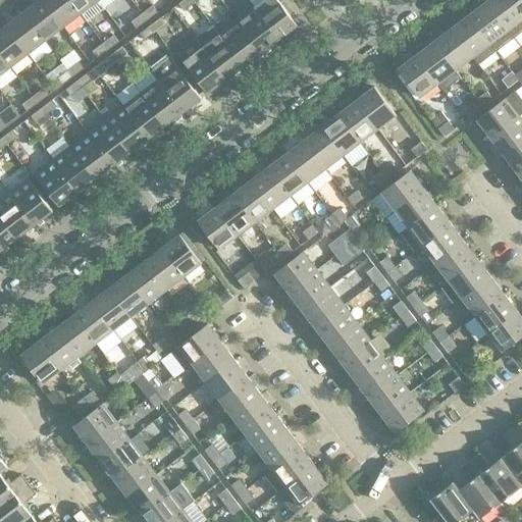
[(62,27),(42,0),(38,0),(23,11),(45,41),(62,27)]
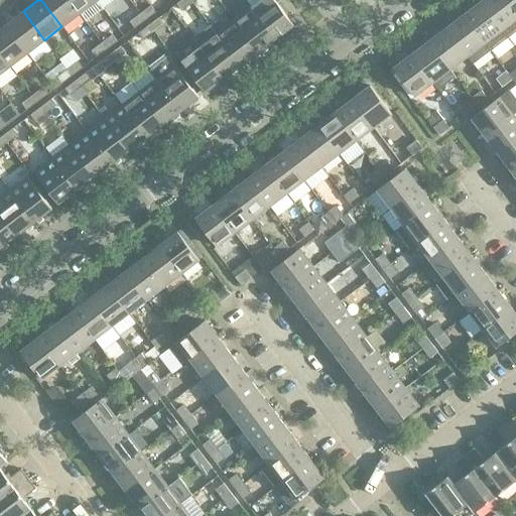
[(79,13),(69,0),(41,0),(61,26),(79,13)]
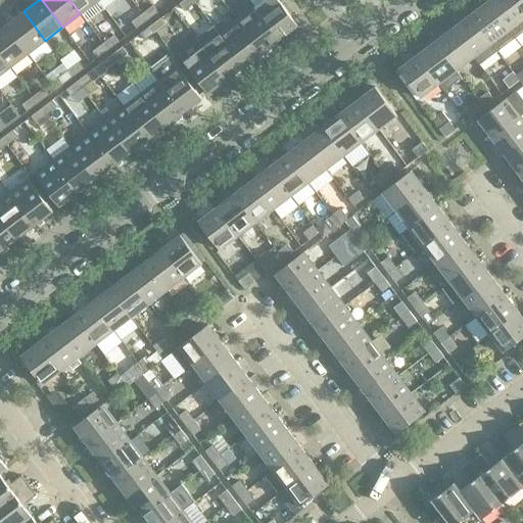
[(104,8),(97,0),(69,0),(80,13),(86,21),(104,8)]
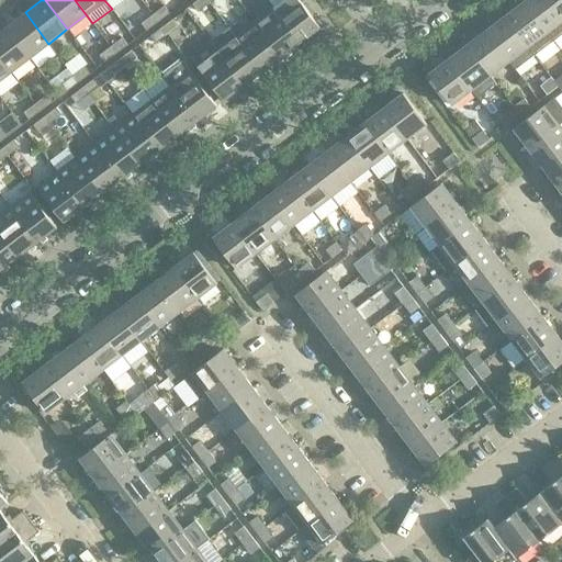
[(104,0),(112,9),(123,0),(104,0)]
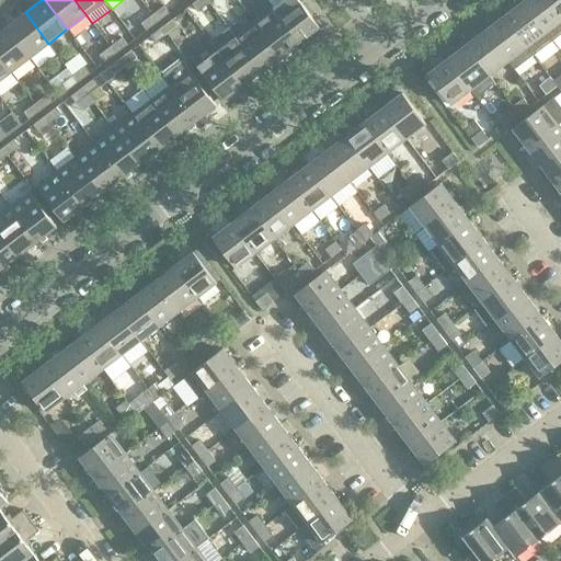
[(208,2),(206,0),(196,0),(192,3),(197,11),(208,2)]
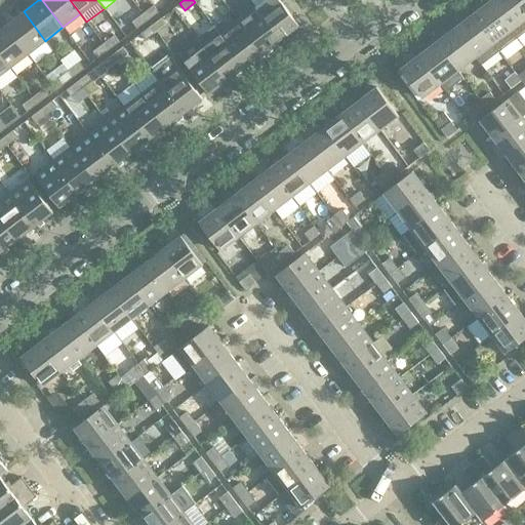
[(298,26),(279,0),(264,0),(255,7),(280,39),(298,26)]
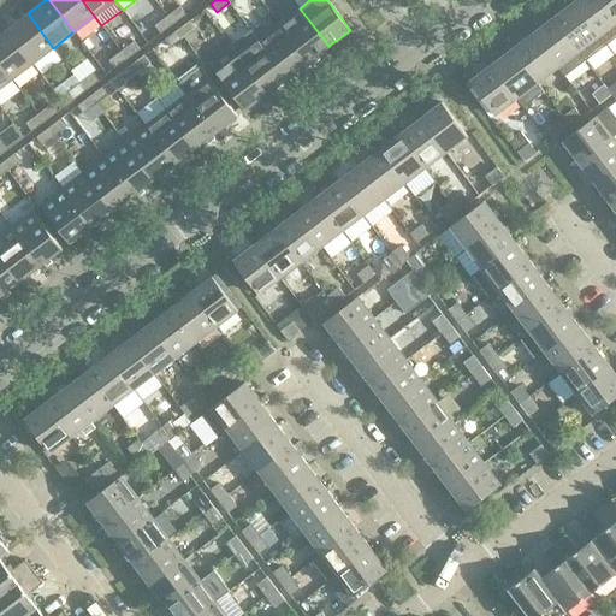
[(615,36),(615,15),(604,0),(575,0),(573,1),(605,45),(615,36)]
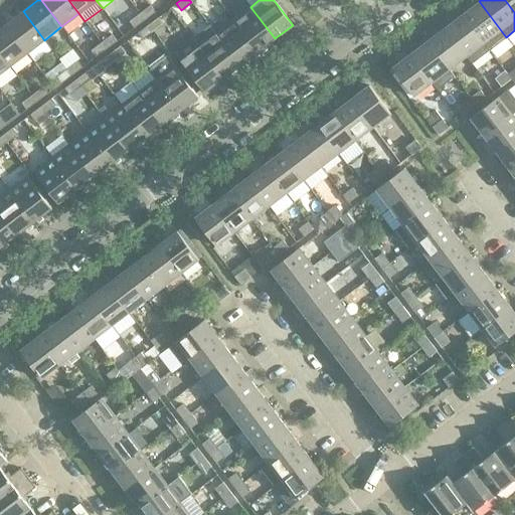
[(514,0),(505,0),(514,12),(514,0)]
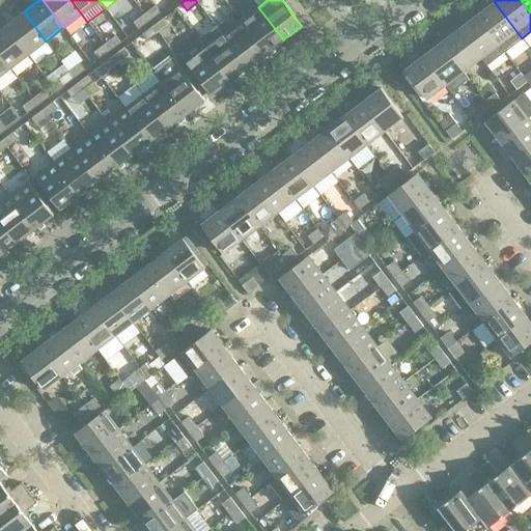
[(522,38),(494,1),(476,15),(504,52),(522,38)]
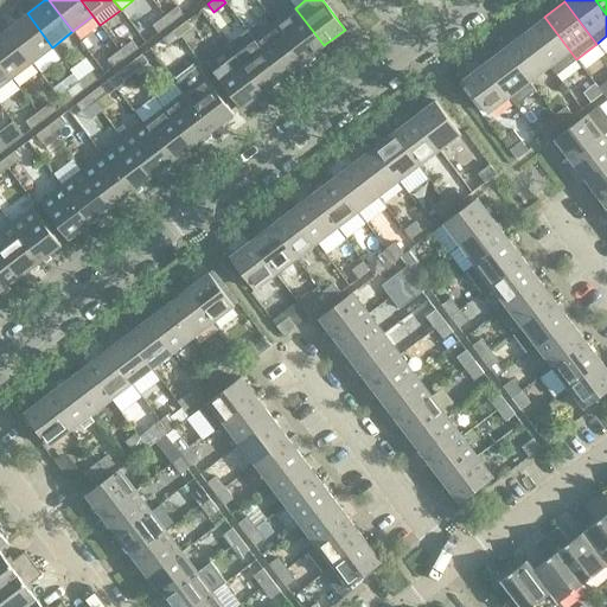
[(177,6),(165,16),(171,24),(183,14),(177,6)]
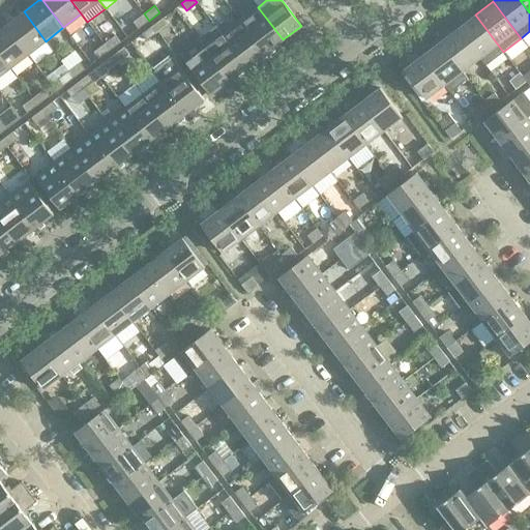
[(283,39),(258,7),(240,21),(265,53),(283,39)]
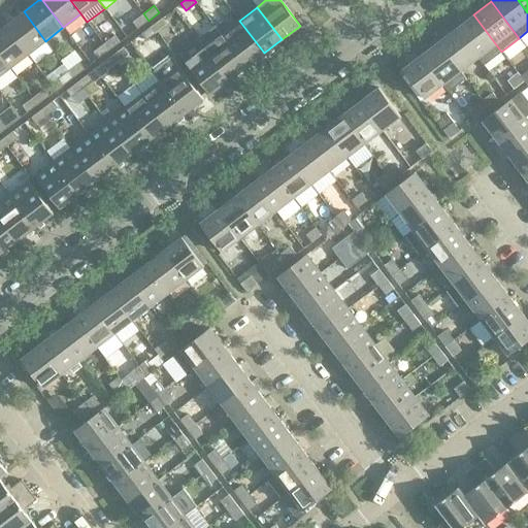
[(45,41),(24,11),(5,25),(28,55),(45,41)]
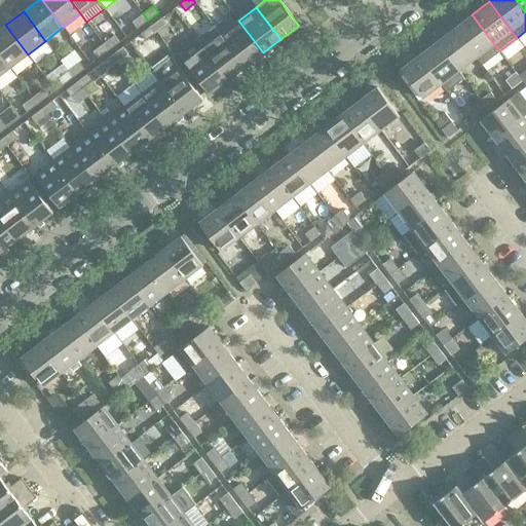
[(148,21),(143,13),(132,22),(137,29),(148,21)]
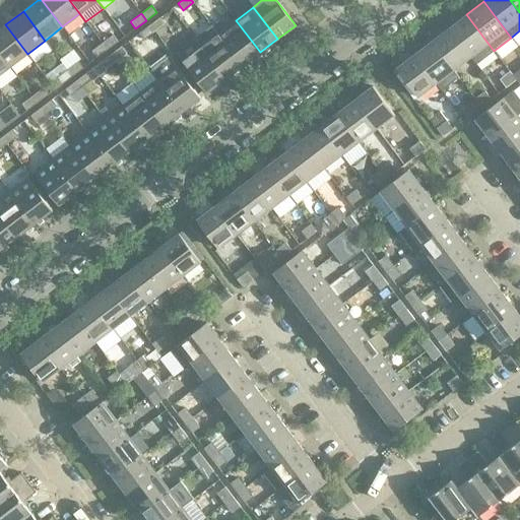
[(494,51),(466,14),(449,28),(470,57),(476,64),(494,51)]
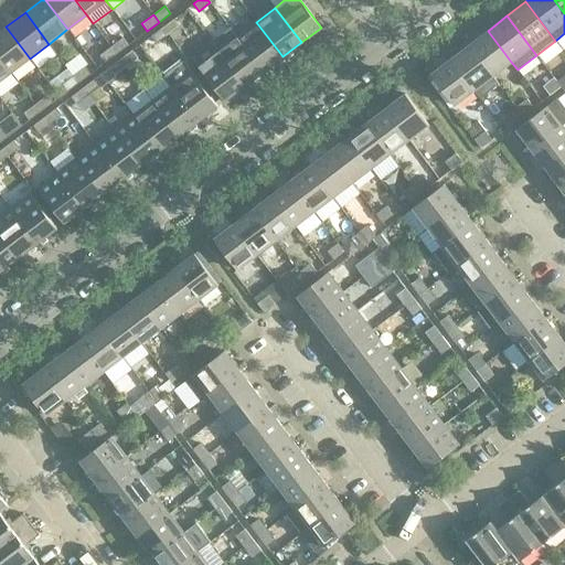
[(180,25),(174,19),(162,28),(168,34),(180,25)]
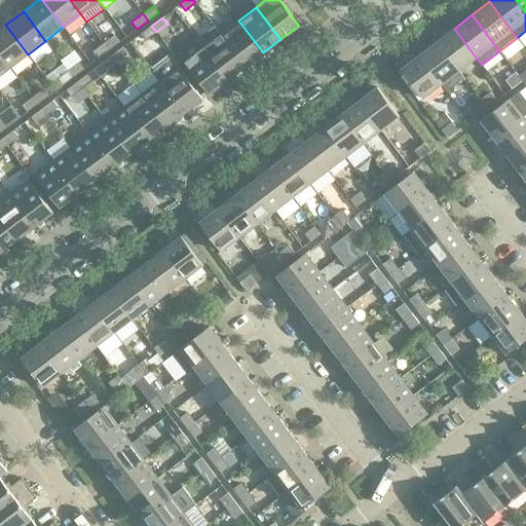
[(263,52),(238,21),(220,34),(245,67),(263,52)]
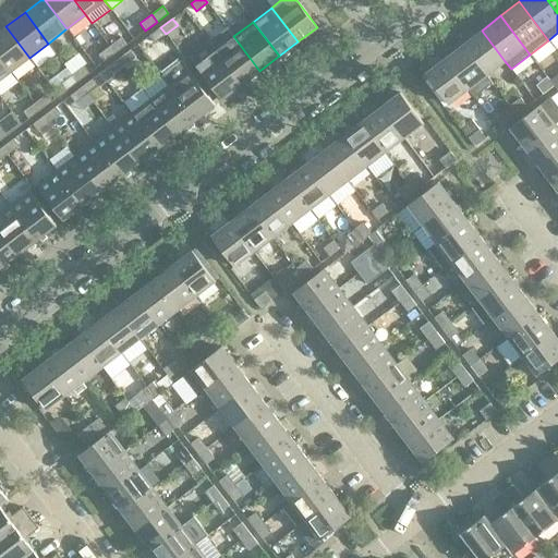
[(29,58),(5,26),(0,31),(0,57),(11,72),(29,58)]
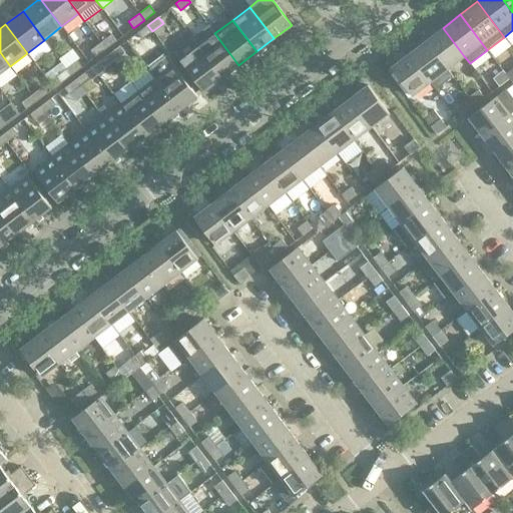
[(152,31),(147,25),(137,33),(142,39),(152,31)]
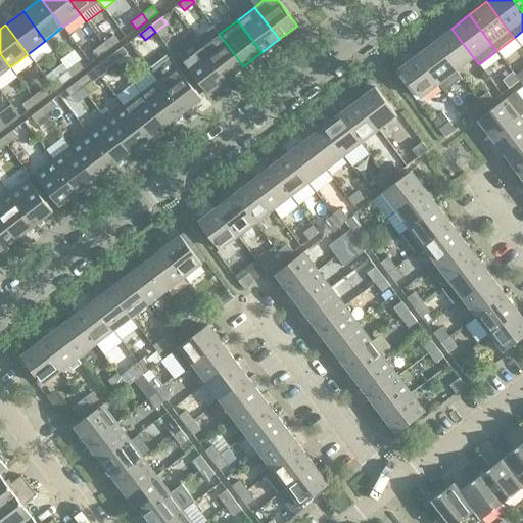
[(473,57),(452,29),(434,42),(456,70),(473,57)]
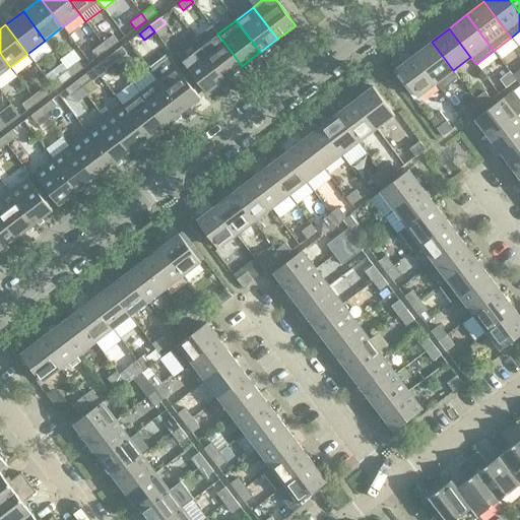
[(242,66),(217,34),(200,47),(224,79),(242,66)]
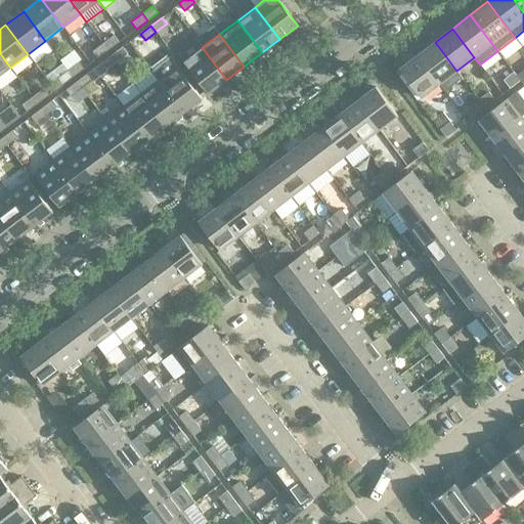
[(114,35),(102,43),(107,50),(119,42),(114,35)]
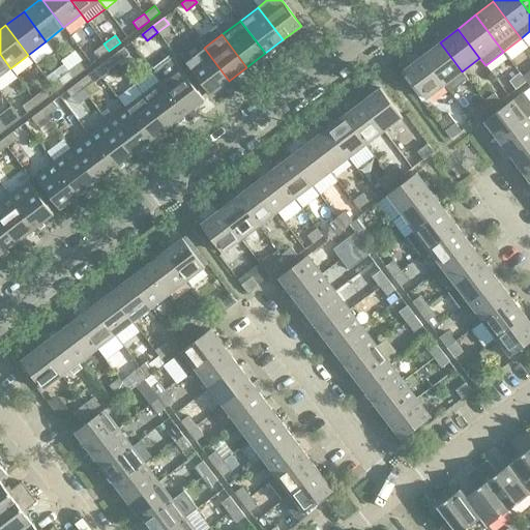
[(468,79),(462,71),(440,42),(422,56),(444,85),(450,92),(468,79)]
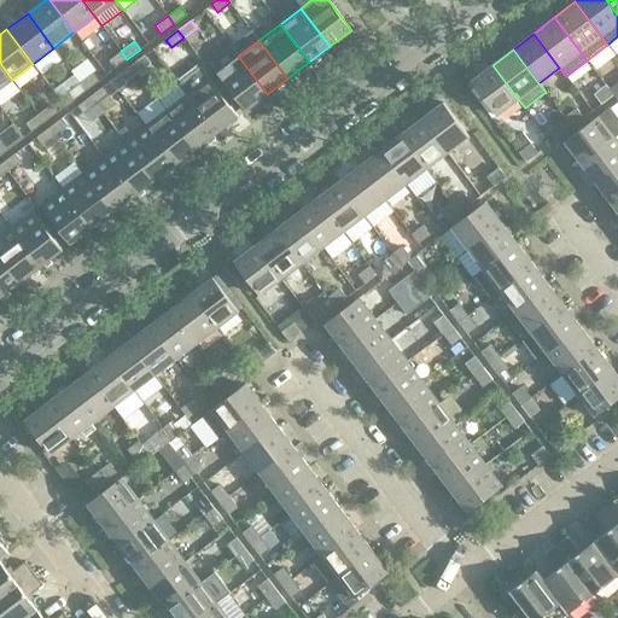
[(127,59),(121,51),(109,60),(115,69),(127,59)]
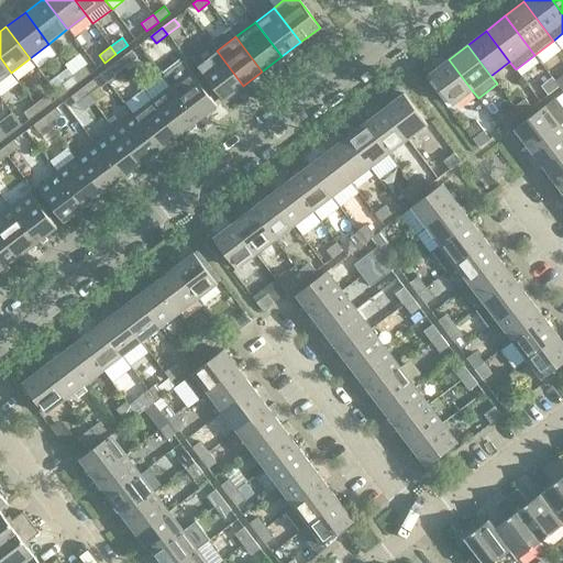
[(136,57),(131,51),(120,59),(125,66),(136,57)]
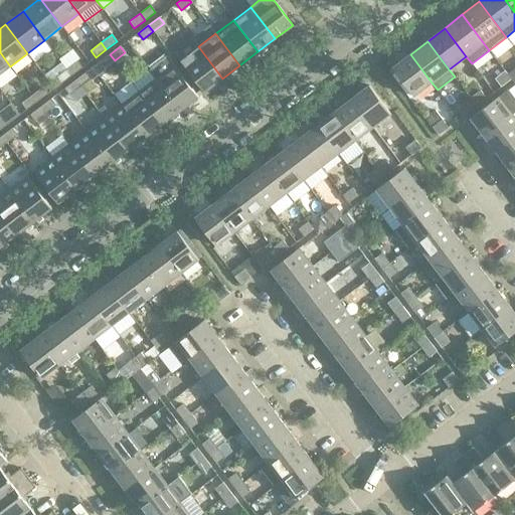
[(222,78),(198,46),(180,59),(204,92),(222,78)]
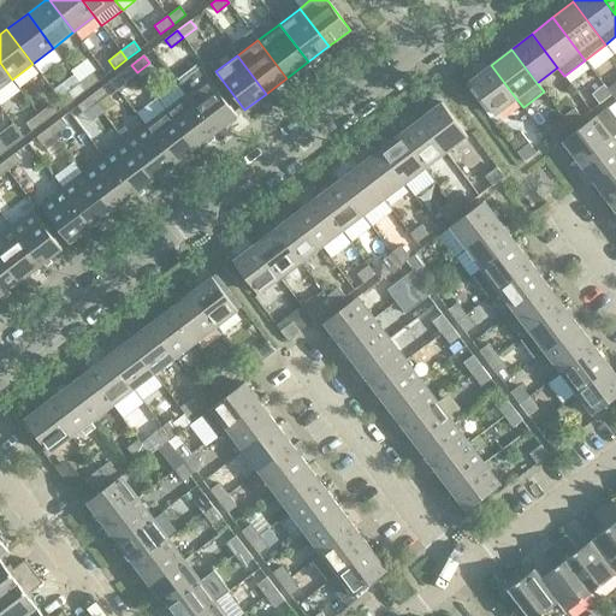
[(0,87),(12,80),(0,63),(0,87)]
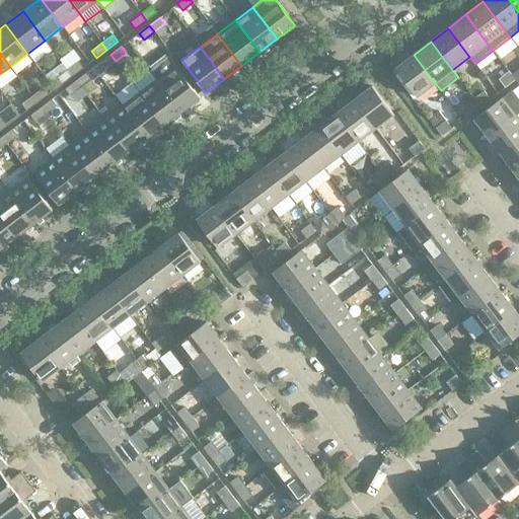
[(116,61),(110,55),(99,63),(104,69),(116,61)]
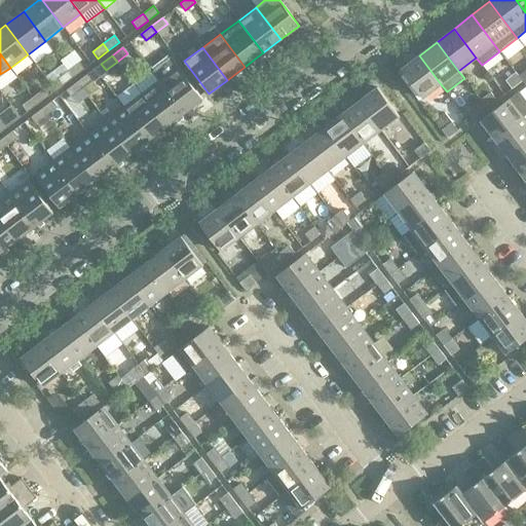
[(441,84),(419,55),(401,69),(422,98),(441,84)]
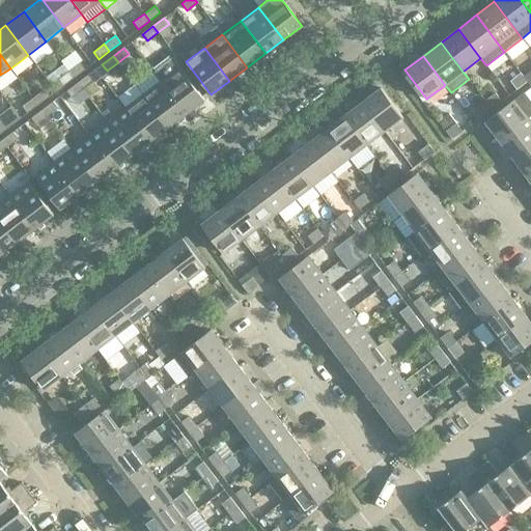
[(79,62),(68,71),(74,78),(84,70),(79,62)]
